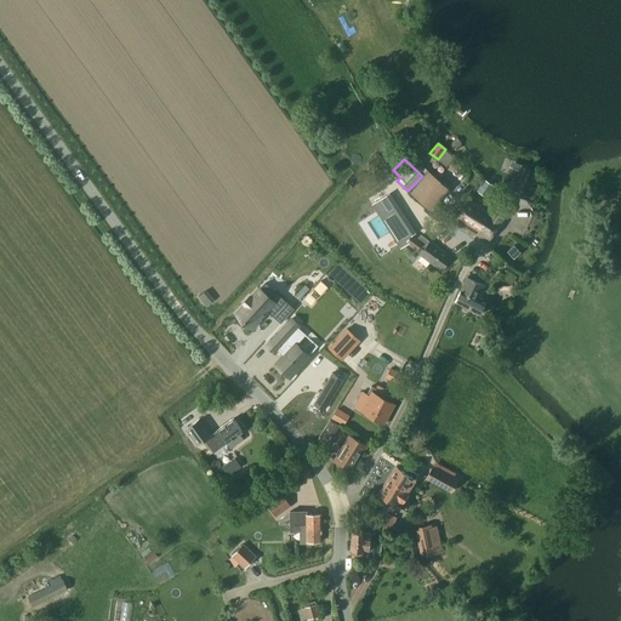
[(512,188),(510,193),(525,199),(527,194),(536,171),(520,165),(512,188)]
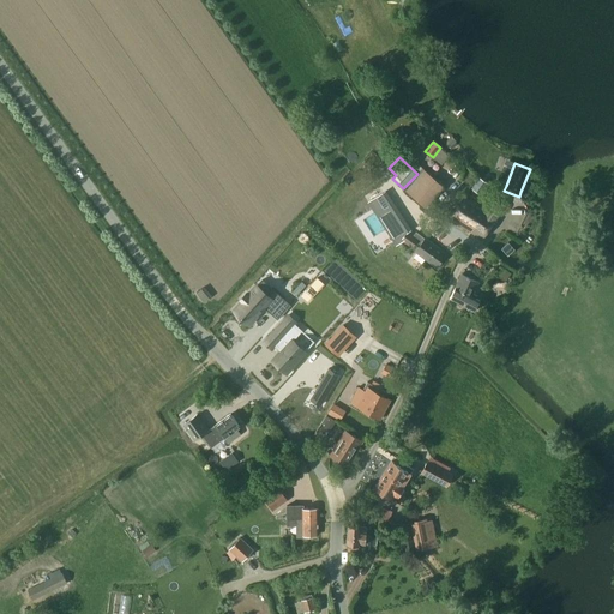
[(425,170),(407,191),(425,206),(443,186),(425,170)]
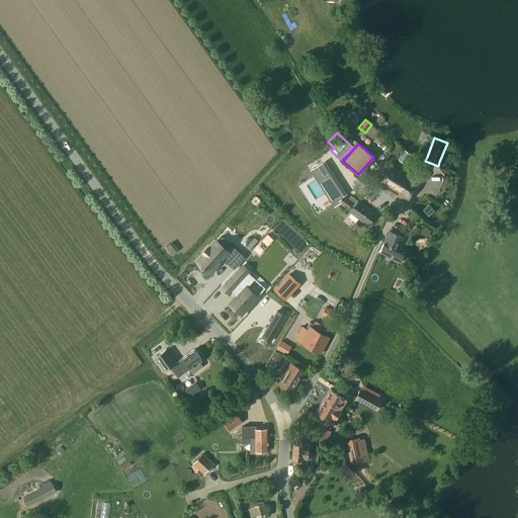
[(399,159),(415,170),(416,167),(415,166),(419,159),(412,155),(404,150),(399,159)]
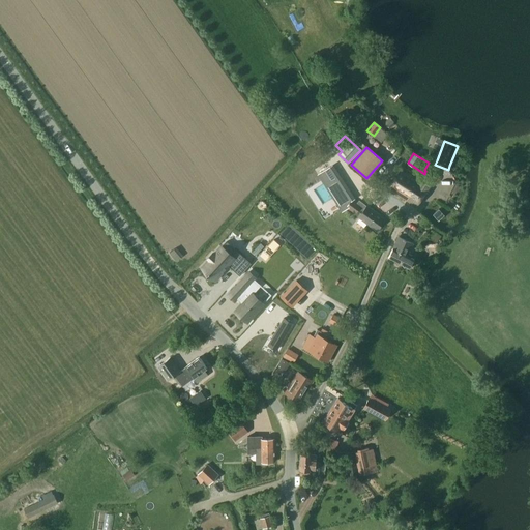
[(352,200),(341,181),(332,169),(323,175),(345,208),(347,207),(355,213),(361,206),(352,200)]
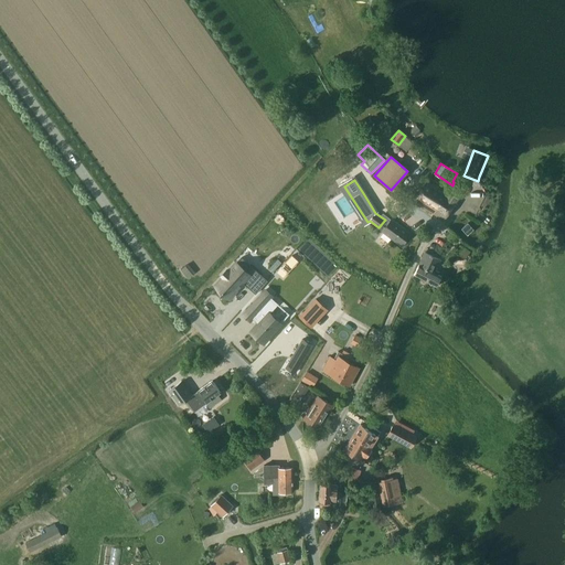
[(414,201),(435,213),(440,205),(434,201),(441,189),(427,180),(414,201)]
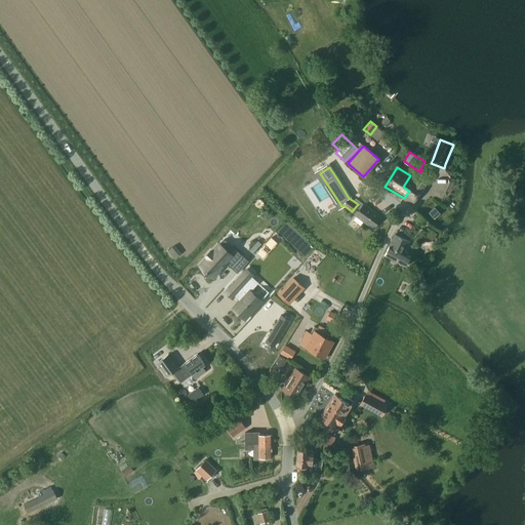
[(409,191),(404,198),(407,201),(408,202),(410,204),(412,204),(413,204),(432,175),(421,169),(420,172),(415,179),(410,175),(403,187),(409,191)]
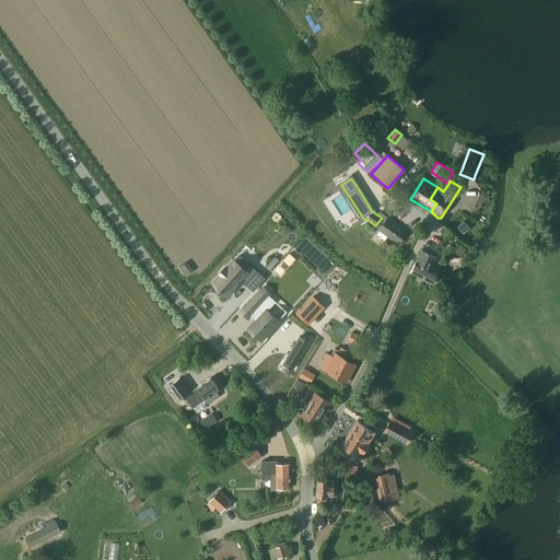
[(378,230),(398,244),(408,232),(388,217),(378,230)]
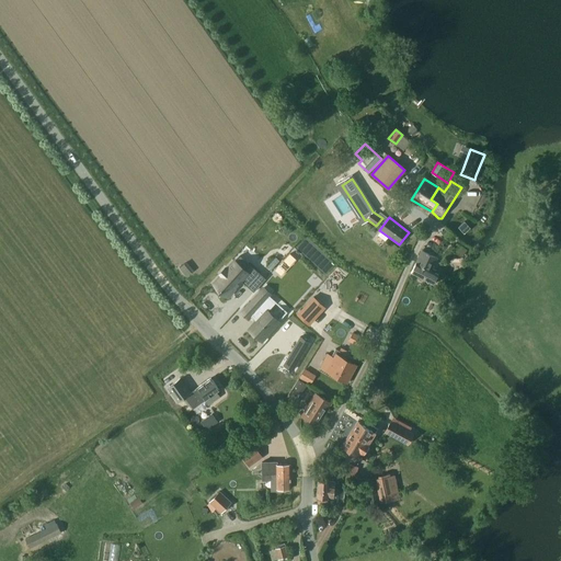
[(465,222),(458,227),(464,233),(468,229),(468,227),(465,222)]
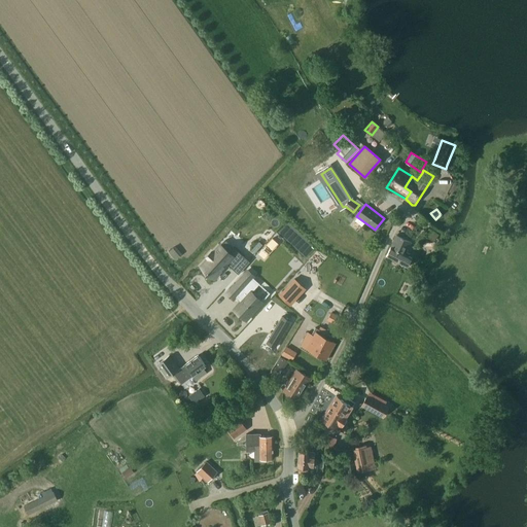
[(249,211),(245,215),(256,225),(260,221),(249,211)]
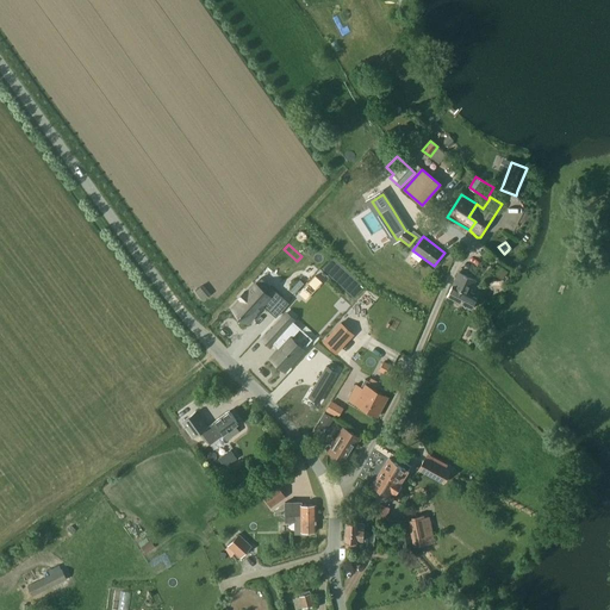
[(480,254),(486,260),(491,255),(485,249),(480,254)]
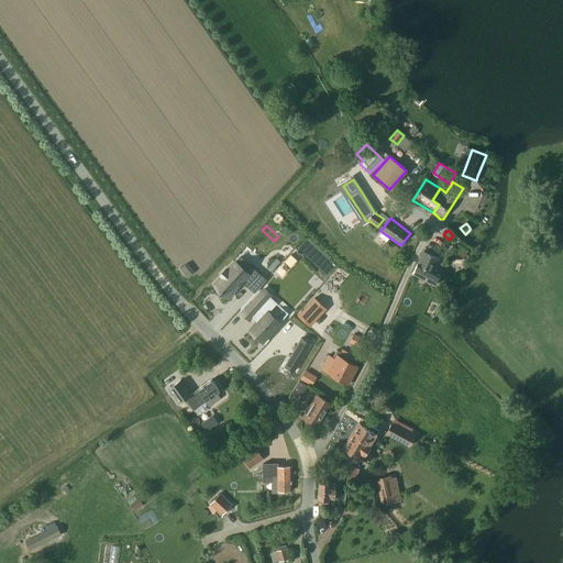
[(434,285),(440,275),(437,274),(438,272),(433,269),(439,258),(423,251),(412,274),(434,285)]
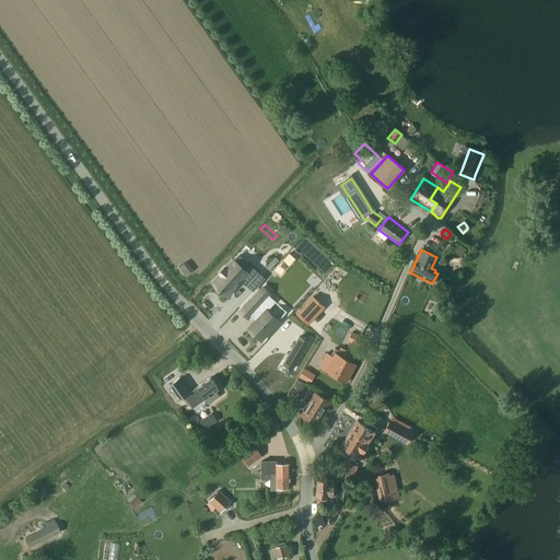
[(221,275),(213,282),(228,294),(241,280),(246,286),(258,272),(241,256),(235,260),(234,259),(226,269),(224,267),(220,272),(221,275)]
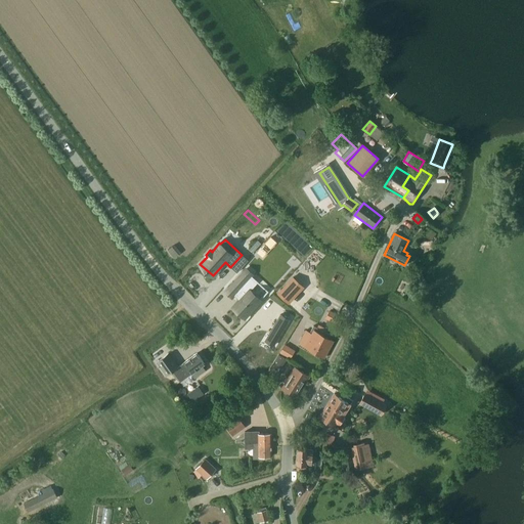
[(174,258),(180,254),(173,246),(168,250),(174,258)]
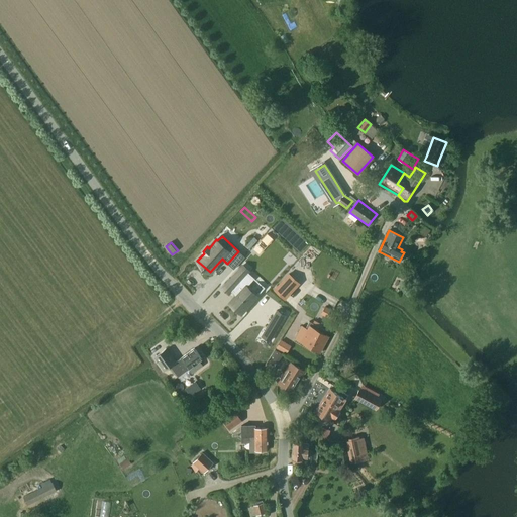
[(244,266),(223,288),(230,294),(233,291),(238,296),(231,304),(242,314),(257,297),(247,288),(255,279),(249,274),(250,272),(244,266)]
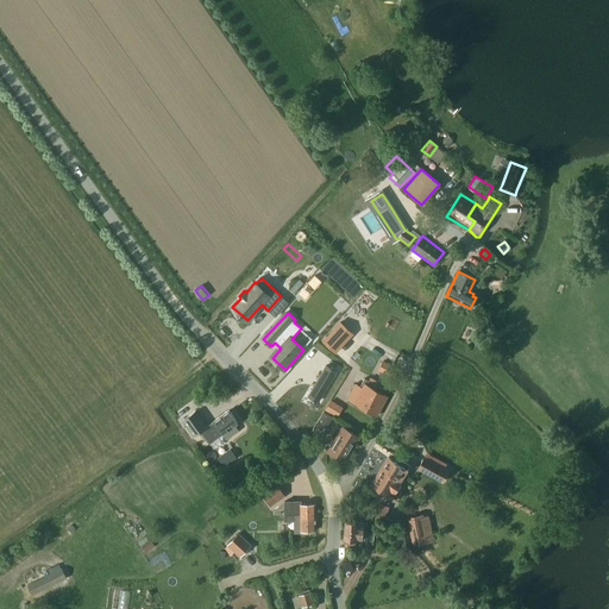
[(345,318),(322,341),(334,353),(357,328),(345,318)]
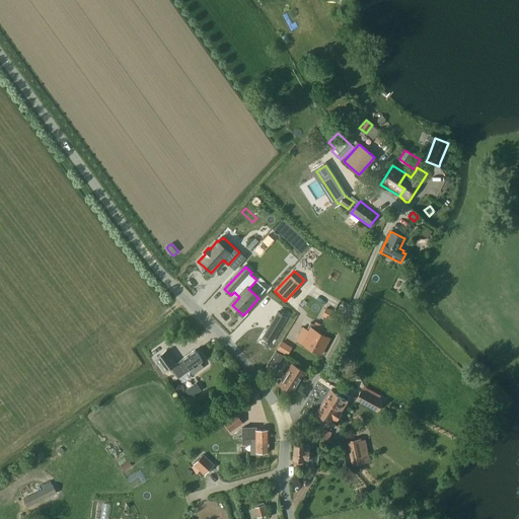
[(281,313),(265,339),(273,344),(290,318),(281,313)]
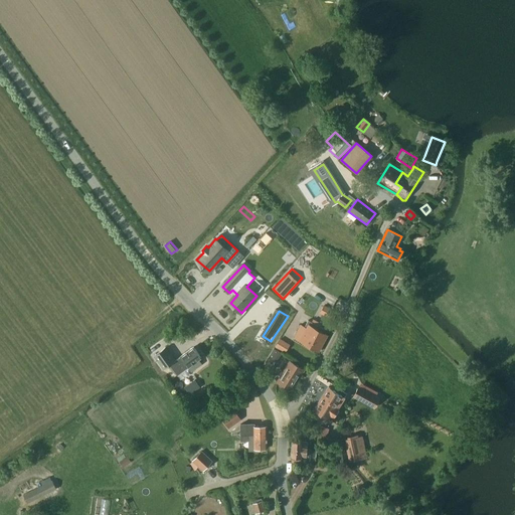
[(296,324),(290,333),(295,335),(294,337),(319,352),(328,335),(323,333),(325,329),(308,320),(304,327),(300,325),(300,326),(296,324)]
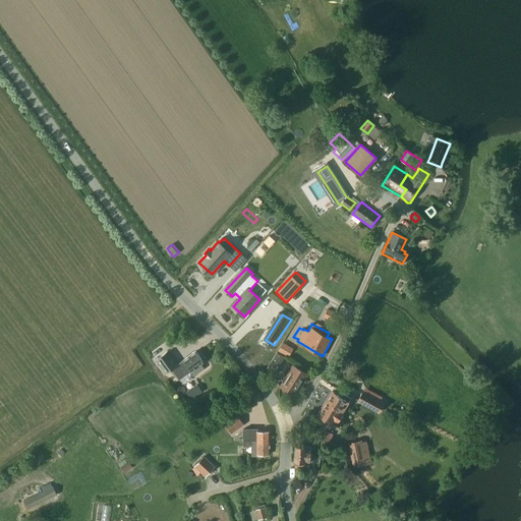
[(280,349),(289,355),(293,350),(284,344),(280,349)]
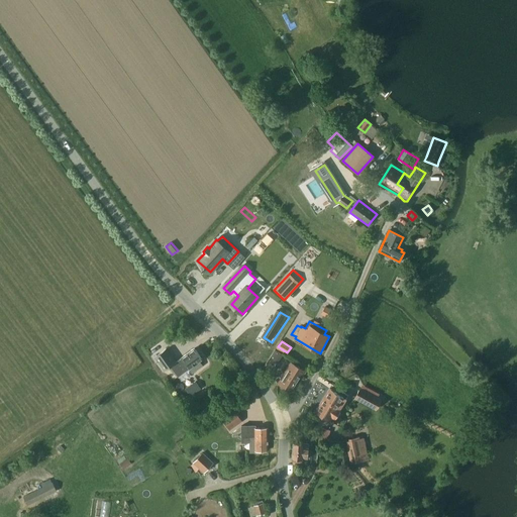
[(202,366),(199,362),(202,359),(194,348),(176,362),(167,348),(154,357),(165,371),(170,366),(178,377),(189,369),(192,373),(202,366)]
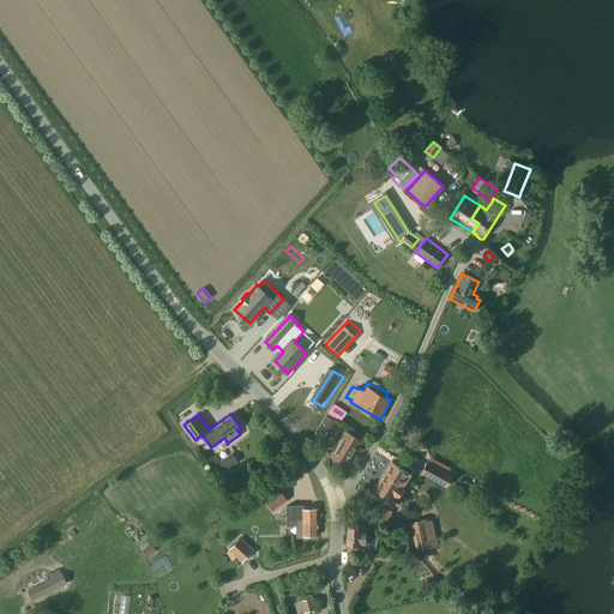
[(324,428),(330,432),(337,421),(330,417),(327,415),(323,422),(326,425),(324,428)]
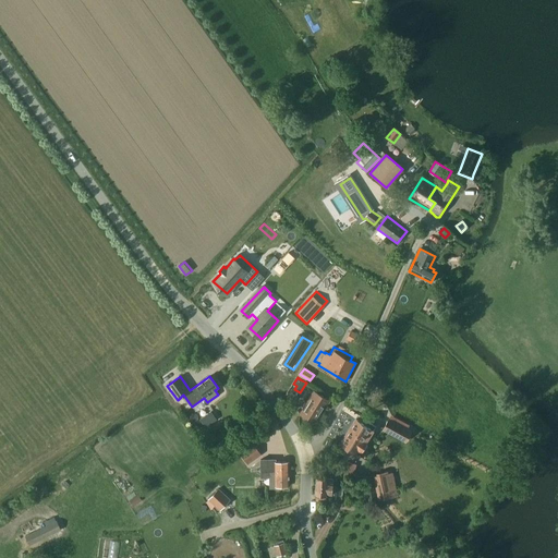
[(300,414),(316,424),(330,401),(314,391),(300,414)]
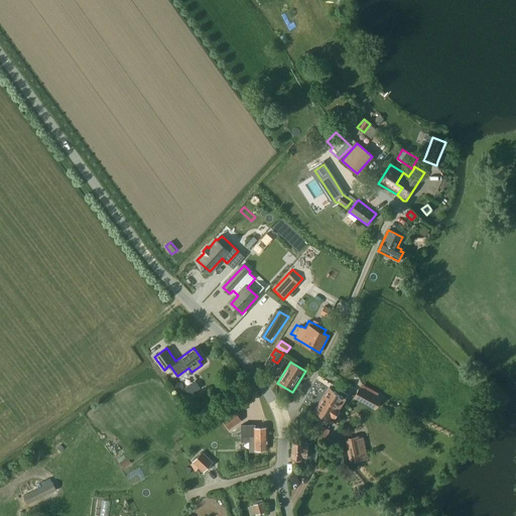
[(331,384),(314,410),(329,419),(345,393),(331,384)]
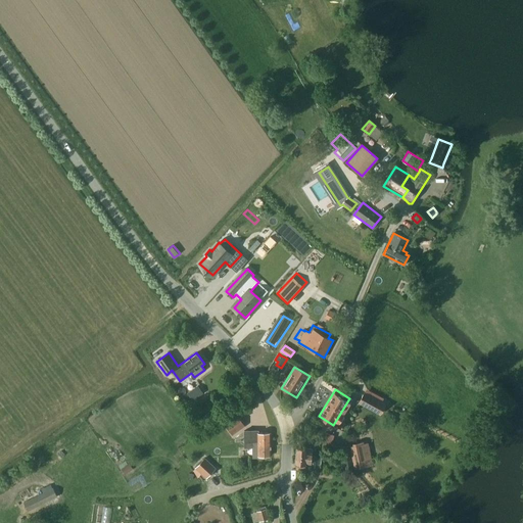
[(364,393),(359,402),(376,412),(381,402),(364,393)]
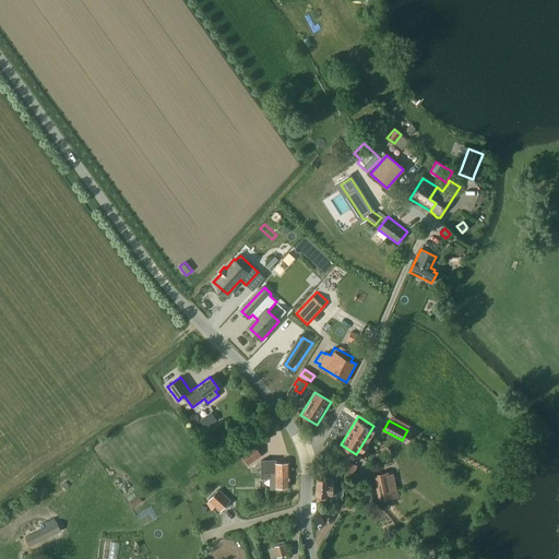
[(261,455),(253,444),(240,454),(249,465),(261,455)]
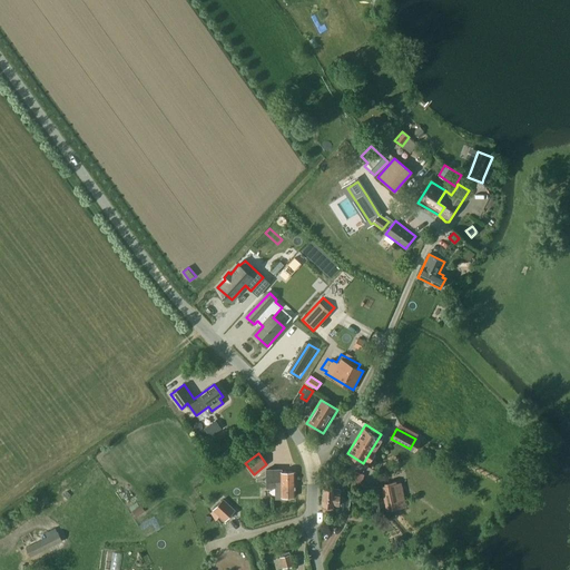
[(295,484),(295,472),(282,472),(282,469),(266,469),(266,482),(275,482),(286,482),(286,484),(295,484)]
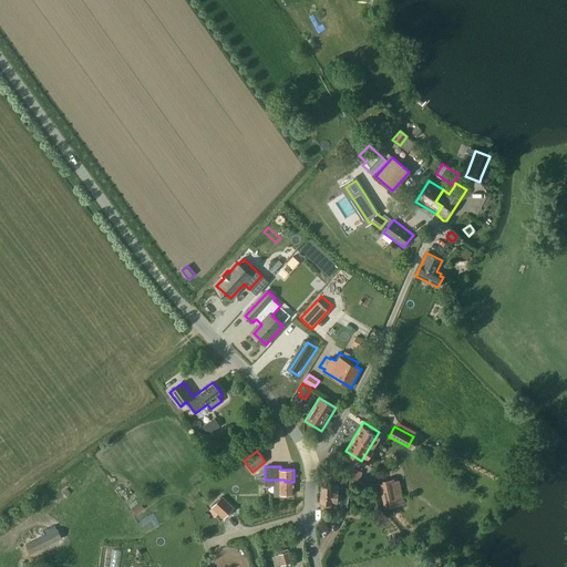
[(265,480),(265,485),(271,485),(271,484),(274,484),(275,496),(280,496),(286,496),(286,494),(294,494),(294,482),(285,482),(285,480),(274,480),(265,480)]
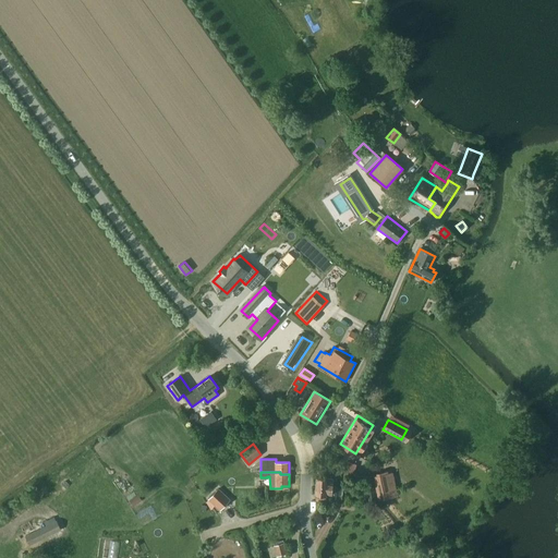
[(378,499),(397,496),(392,473),(374,476),(376,485),(378,499)]
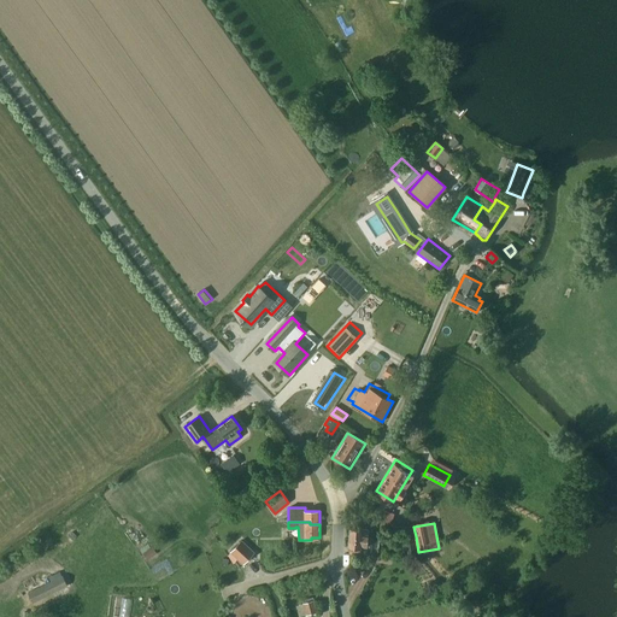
[(350,528),(348,547),(350,547),(348,553),(371,554),(372,539),(368,539),(369,530),(363,529),(350,528)]
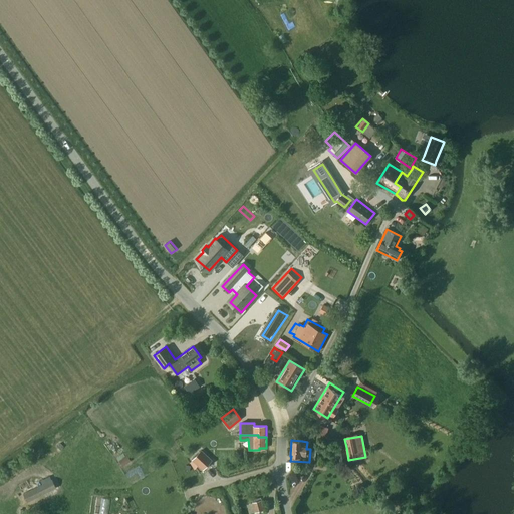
[(346,447),(337,449),(339,462),(348,460),(346,447)]
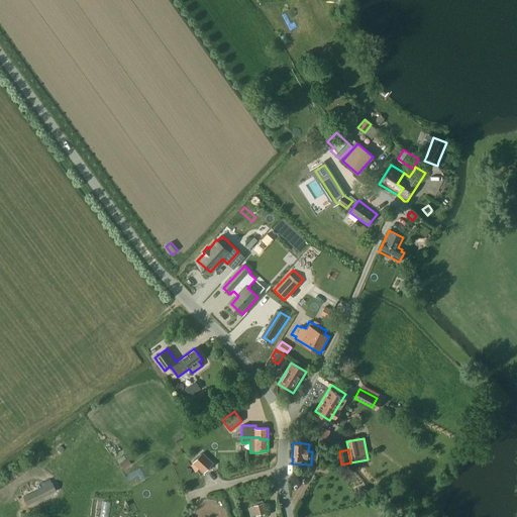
[(213,463),(202,452),(193,462),(204,473),(213,463)]
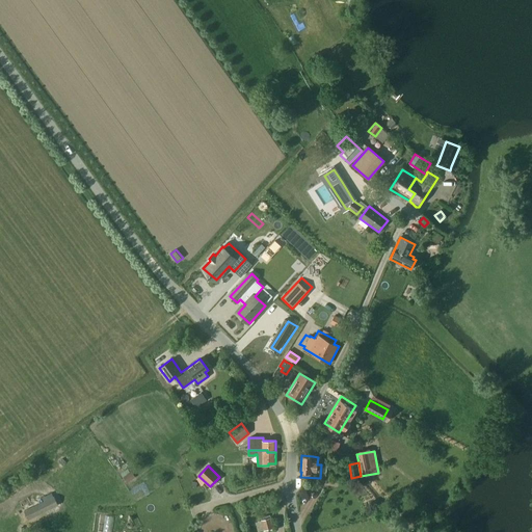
[(129,484),(136,475),(129,470),(122,479),(129,484)]
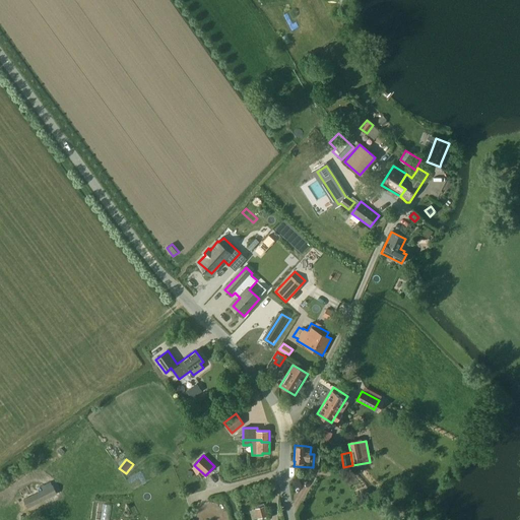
[(24,500),(28,508),(57,494),(53,485),(24,500)]
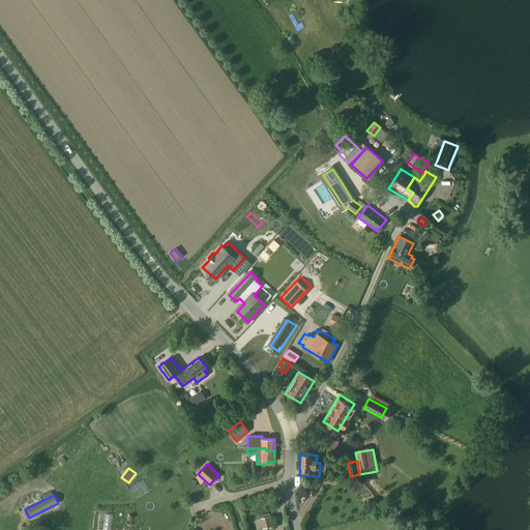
[(269,513),(260,516),(263,529),(269,527),(272,526),(270,516),(269,516),(269,513)]
